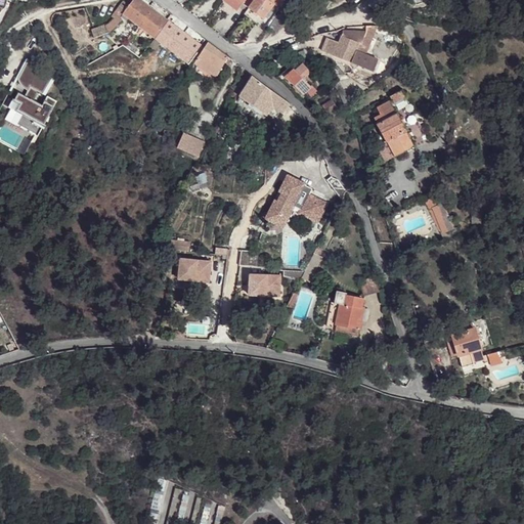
[(139,0),(133,0),(124,13),(118,9),(115,13),(125,22),(120,28),(121,35),(132,20),(157,38),(168,23),(139,0)]
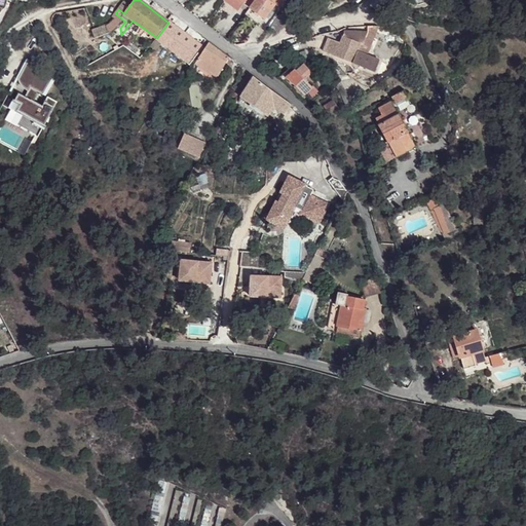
[(224,0),(238,10),(243,3),(250,7),(255,0),(224,0)]
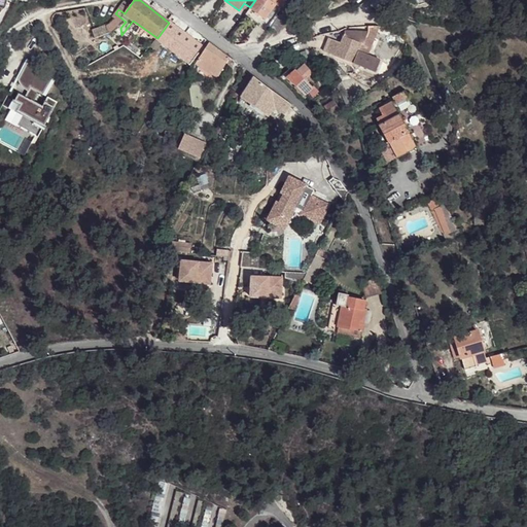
[(255,0),(250,7),(250,8),(265,19),(276,4),(278,0),(255,0)]
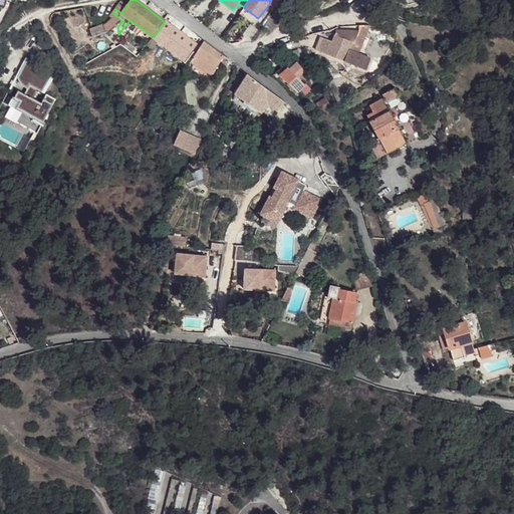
[(271,0),(269,4),(274,8),(279,0),(271,0)]
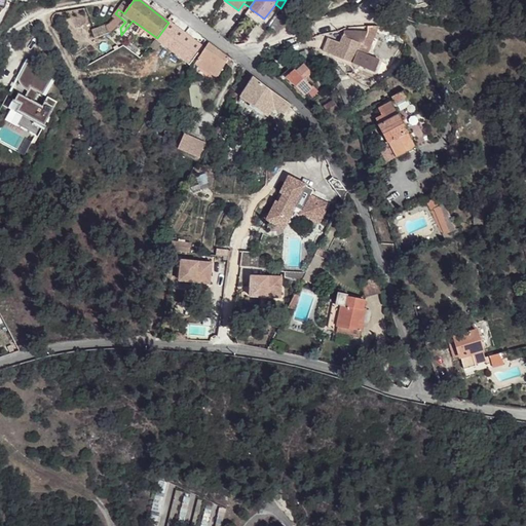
[(279,13),(269,28),(277,33),(288,20),(279,13)]
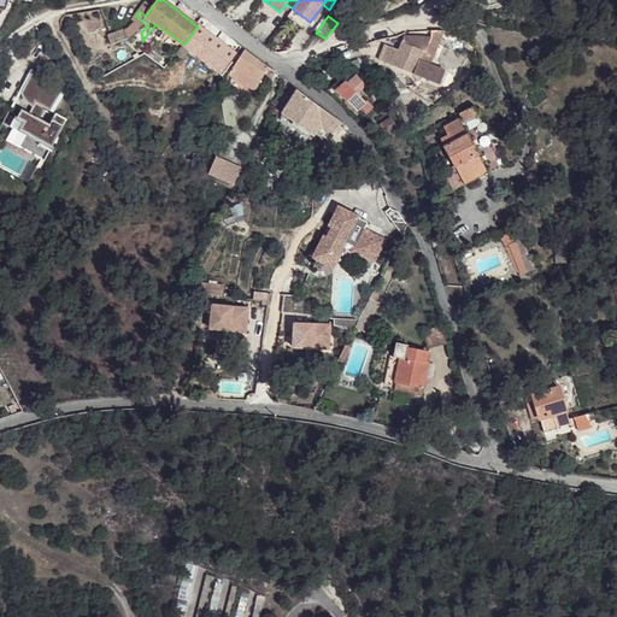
[(198,27),(184,45),(222,75),(236,56),(198,27)]
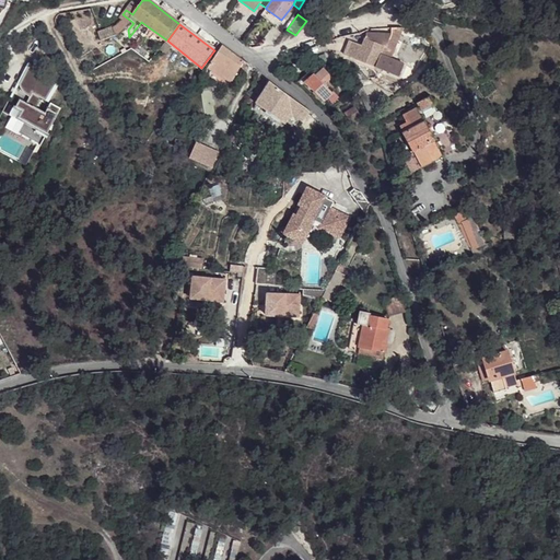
[(265,38),(272,45),(281,33),(272,27),(265,38)]
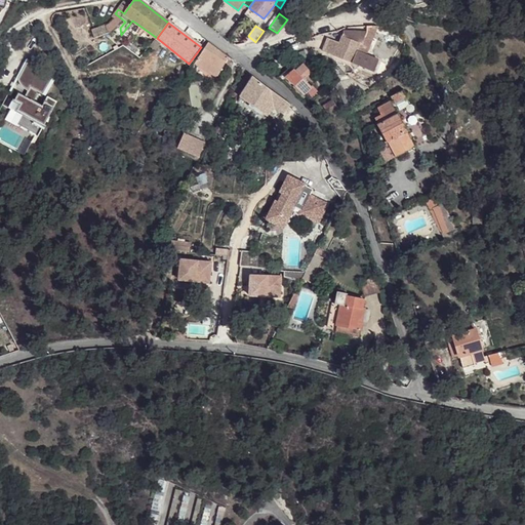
[(367,27),(367,32),(374,35),(378,26),(367,27)]
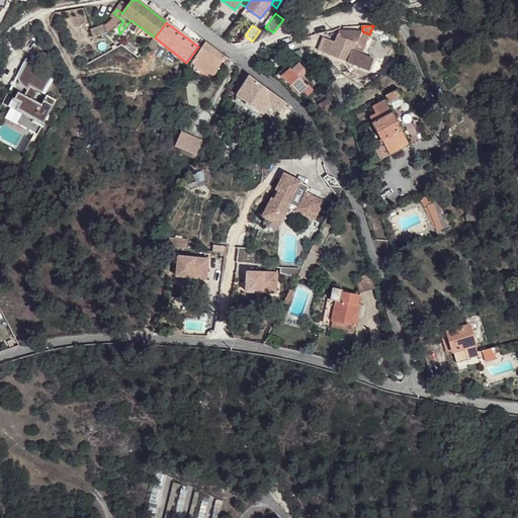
[(119,34),(118,27),(93,30),(94,37),(119,34)]
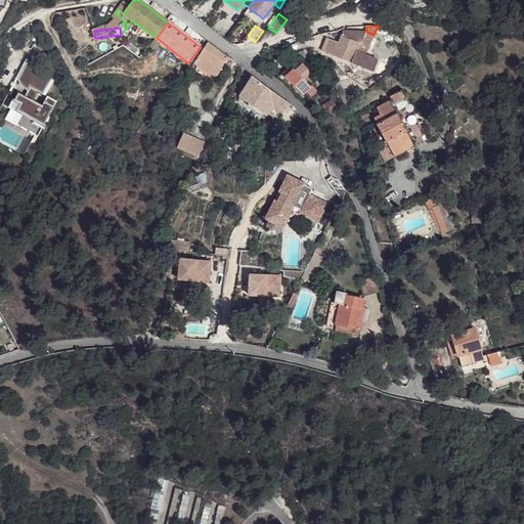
[(328,39),(323,50),(335,54),(334,56),(374,72),(379,59),(365,54),(367,50),(358,46),(359,43),(361,44),(366,32),(344,31),(339,43),(328,39)]
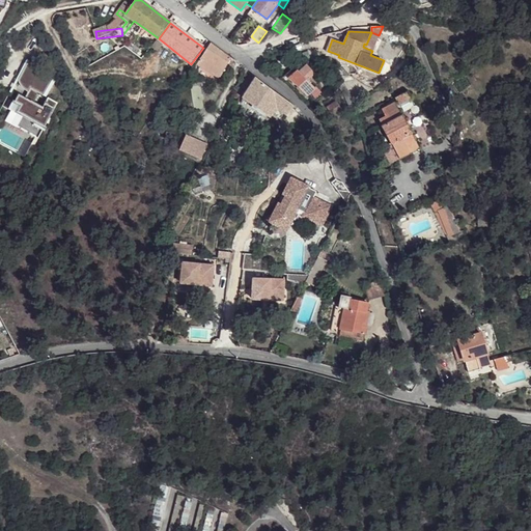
[(364,44),(363,47),(372,51),(379,35),(371,32),(366,45),(364,44)]
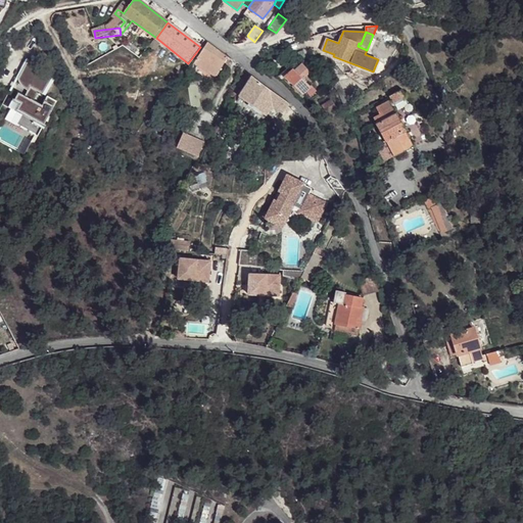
[(227,58),(207,42),(199,54),(210,62),(212,60),(221,65),(227,58)]
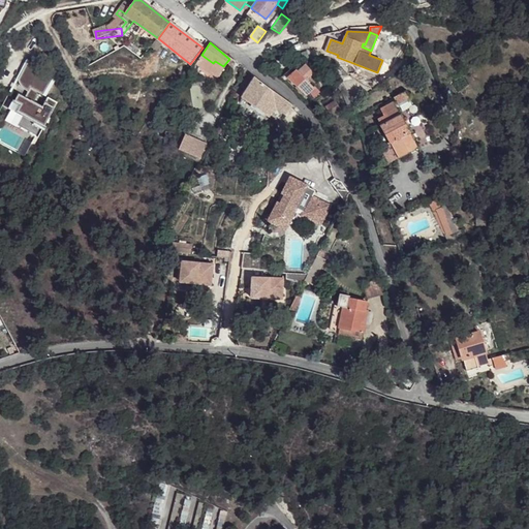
[(215,78),(223,66),(215,61),(213,63),(201,55),(195,63),(215,78)]
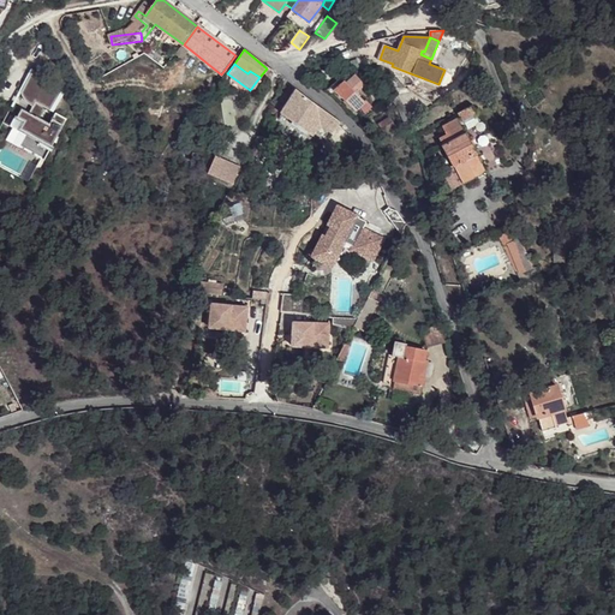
[(65,96),(33,70),(1,130),(11,135),(7,142),(46,161),(67,119),(55,113),(65,96)]
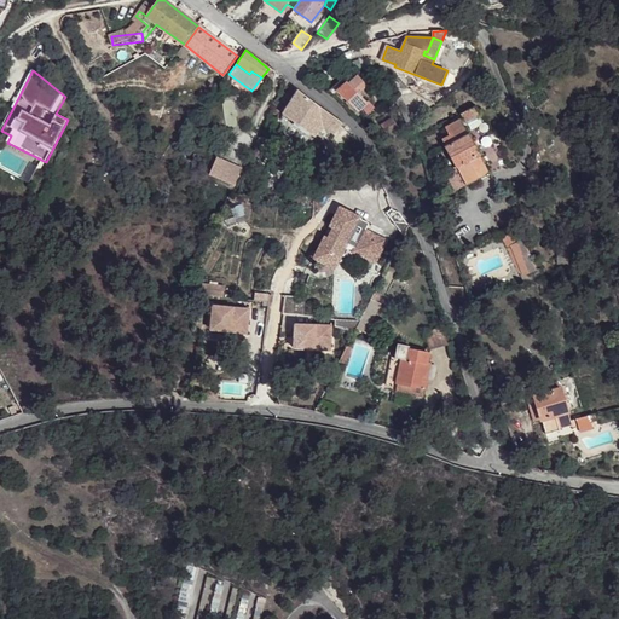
[(340,81),(328,92),(333,96),(336,92),(357,111),(362,108),(366,113),(374,106),(368,100),(366,102),(358,92),(365,85),(357,76),(350,84),(348,82),(343,86),(340,81)]
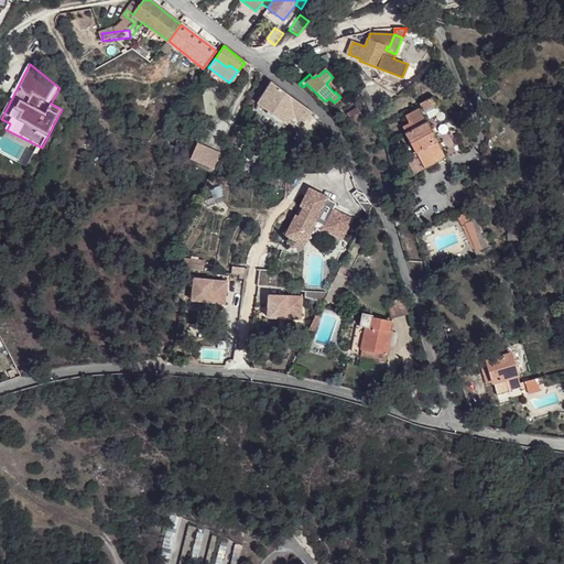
[(312,112),(272,83),(257,104),(285,123),(293,114),(305,121),(312,112)]
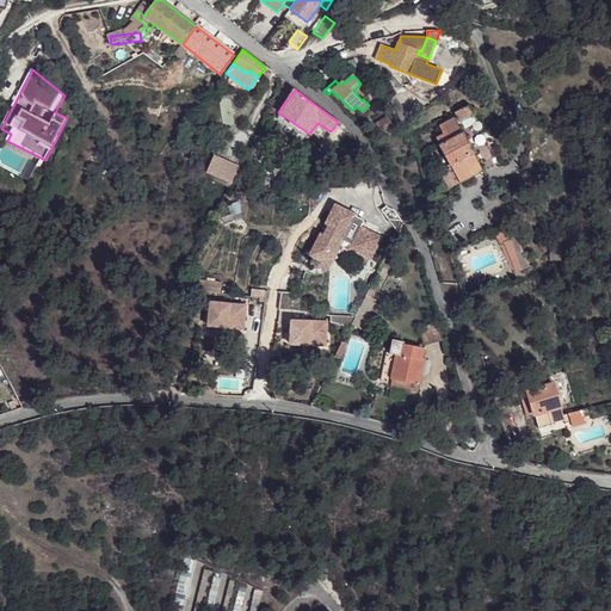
[(395,96),(389,98),(397,111),(402,123),(408,121),(401,105),(395,96)]
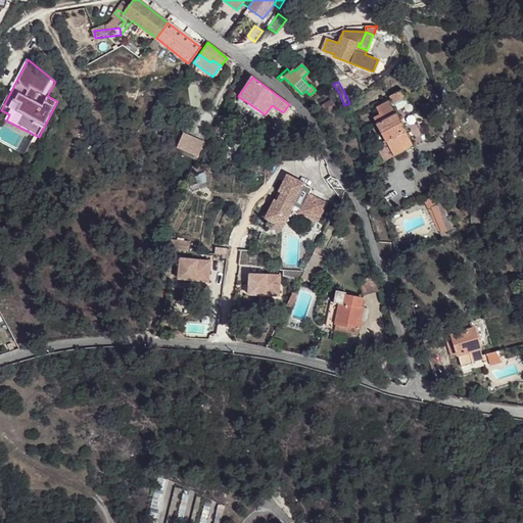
[(401,90),(389,97),(391,100),(393,103),(406,97),(401,90)]
